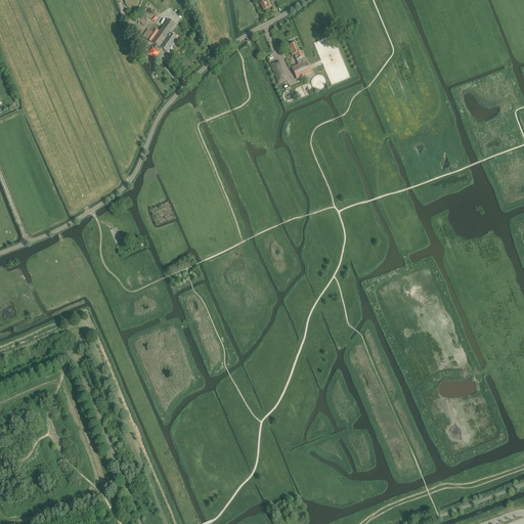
[(142,3),(141,0),(126,0),(127,1),(126,3),(127,4),(127,6),(128,7),(129,8),(130,9),(131,10),(132,10),(134,10),(135,10),(137,10),(138,9),(139,9),(140,8),(141,6),(142,4),(142,3)]
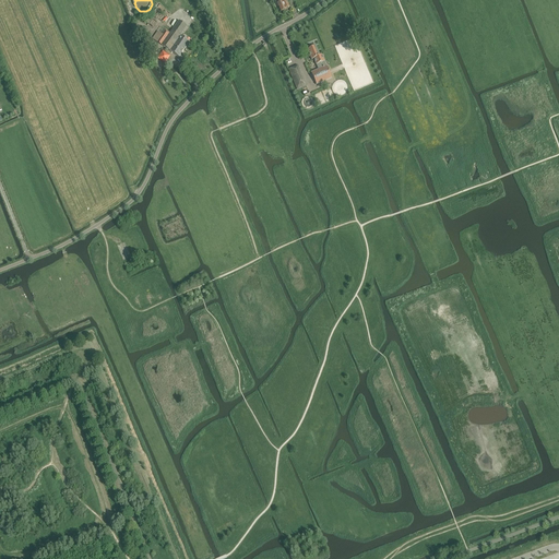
[(286,10),(289,8),(286,0),(283,2),(282,0),(274,0),(276,4),(277,4),(281,13),(286,11),(286,10)]
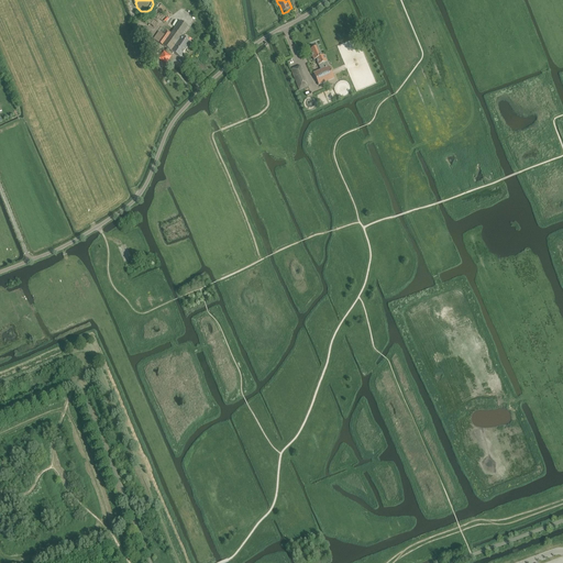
[(164,22),(167,18),(157,10),(146,23),(150,26),(151,25),(153,28),(161,20),(164,22)]
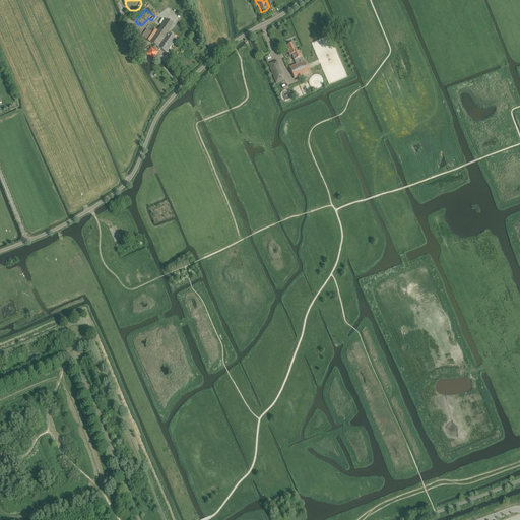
[(158,48),(167,54),(177,40),(176,39),(177,38),(174,36),(173,37),(168,34),(174,24),(167,19),(158,31),(149,25),(142,37),(146,40),(150,43),(158,48)]
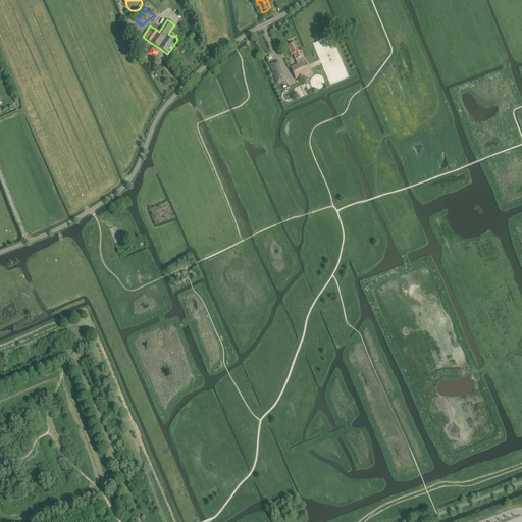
[(296,61),(298,65),(305,62),(301,52),(299,53),(295,44),(288,47),(291,56),(292,56),(292,57),(294,56),(296,61)]
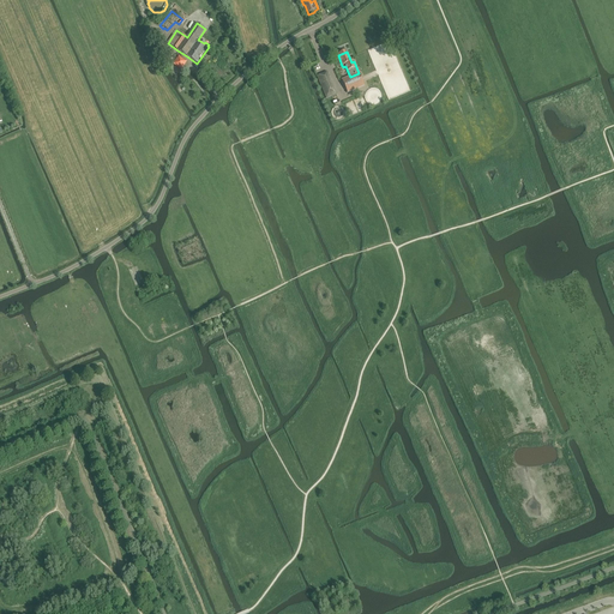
[(182,70),(188,61),(179,55),(174,65),(182,70)]
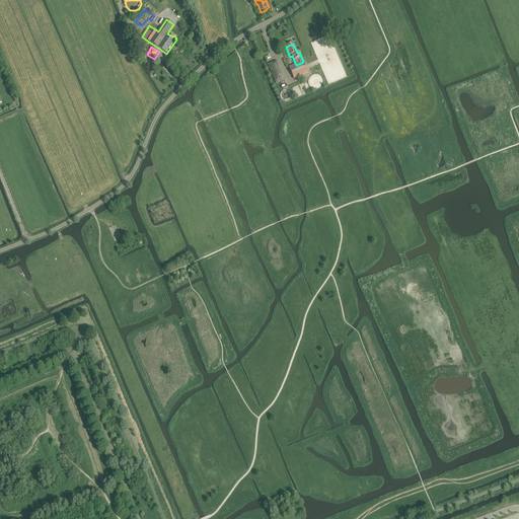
[(285,80),(278,64),(277,61),(268,65),(276,84),(285,80)]
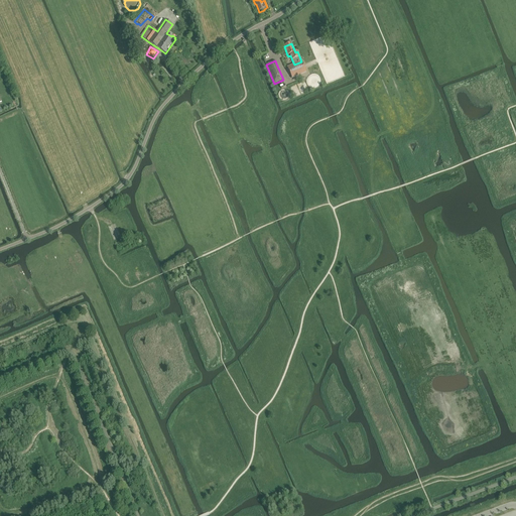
[(301,61),(294,65),(287,68),(292,79),(306,73),(301,61)]
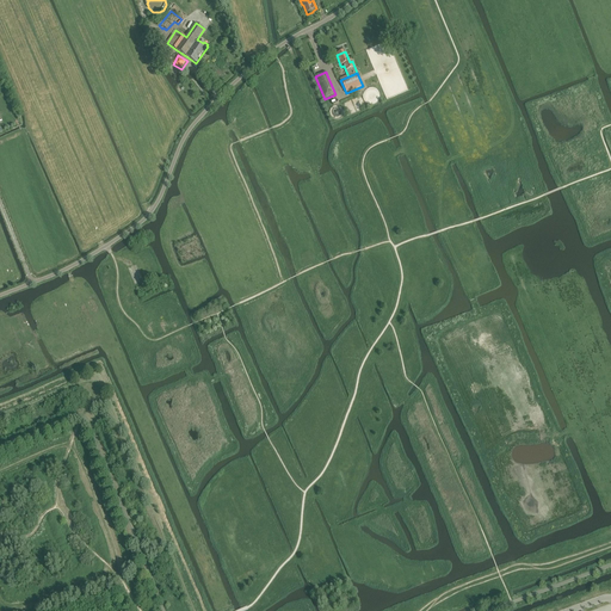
All buildings are outlined.
